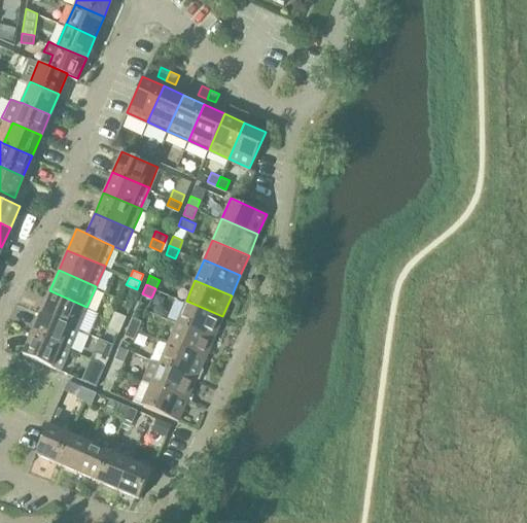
[(86,307),(49,290),(40,311),(78,327),(86,307)]
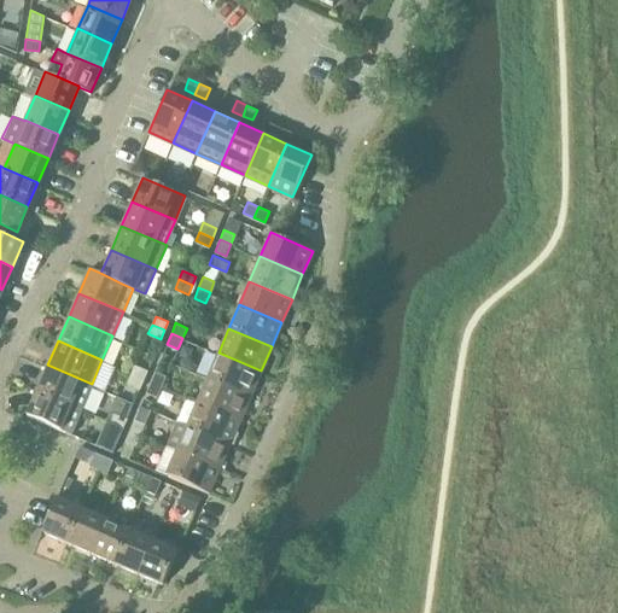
[(261,371),(219,352),(208,377),(250,395),(261,371)]
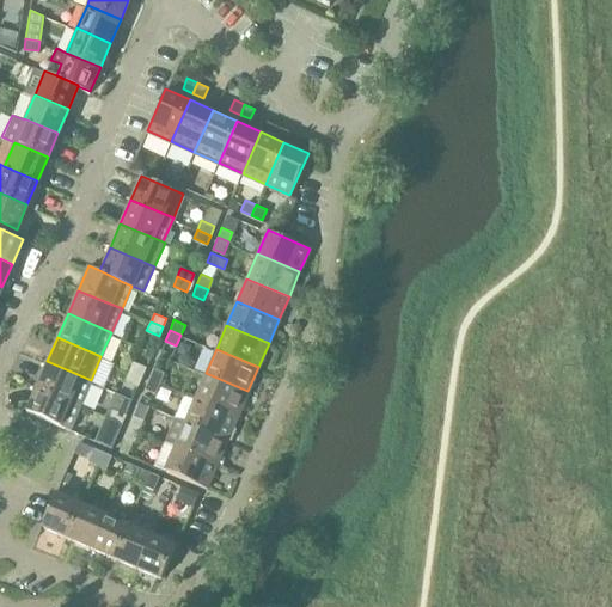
[(129,368),(142,374),(146,366),(133,360),(129,368)]
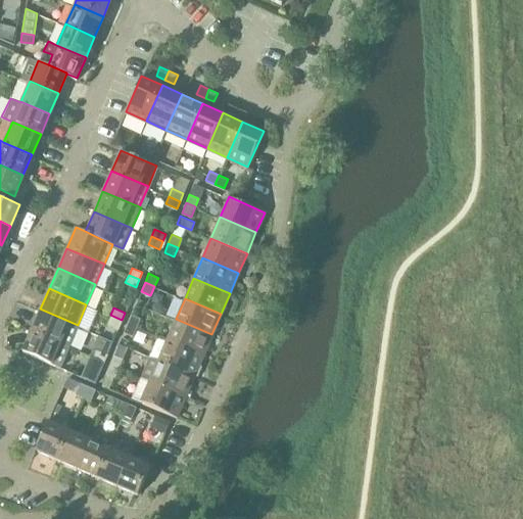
[(78,325),(40,309),(32,329),(68,345),(78,325)]
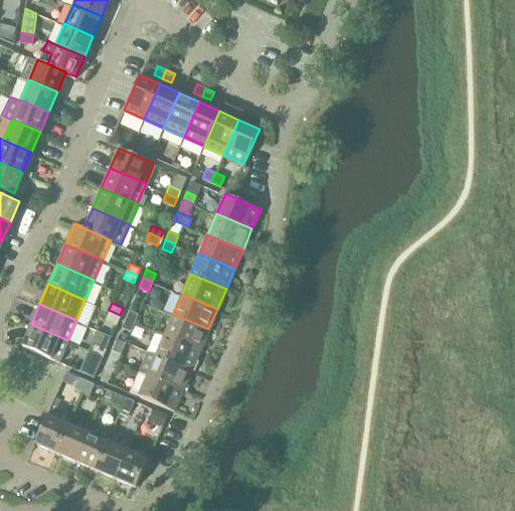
[(126,317),(135,321),(138,313),(129,309),(126,317)]
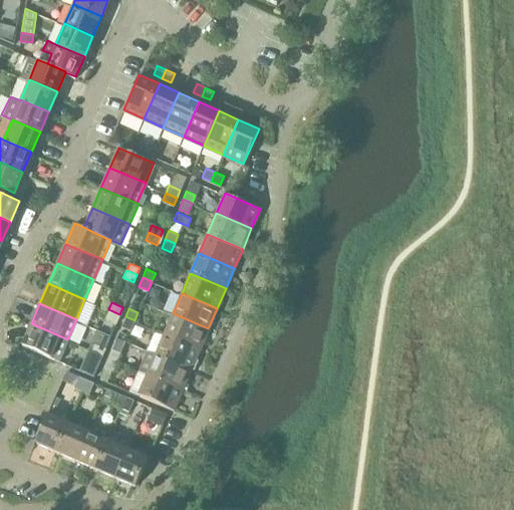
[(116,322),(119,314),(108,309),(105,317),(116,322)]
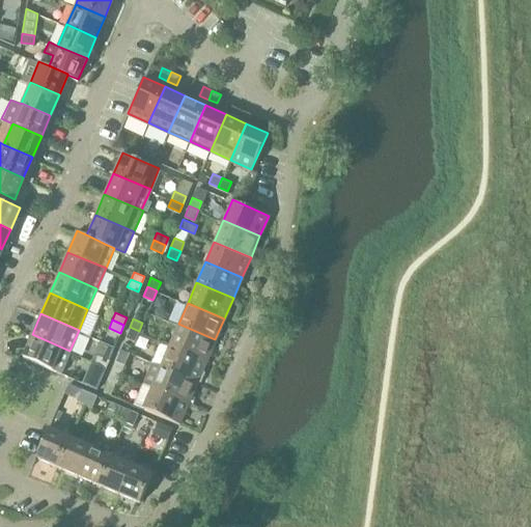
[(215,339),(178,324),(170,344),(206,360),(215,339)]
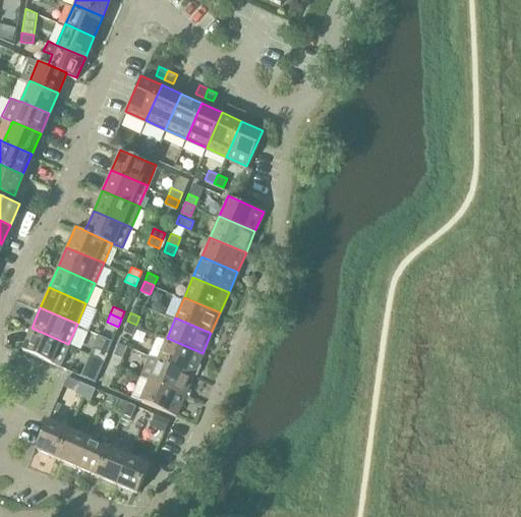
[(132,335),(136,325),(127,321),(123,331),(132,335)]
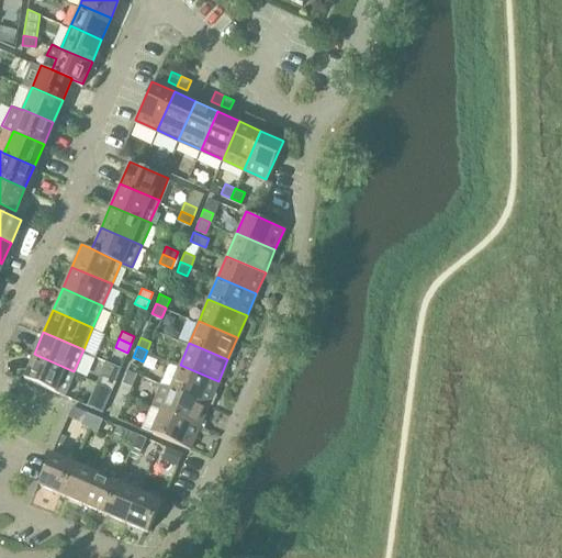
[(64,393),(74,371),(34,354),(24,376),(64,393)]
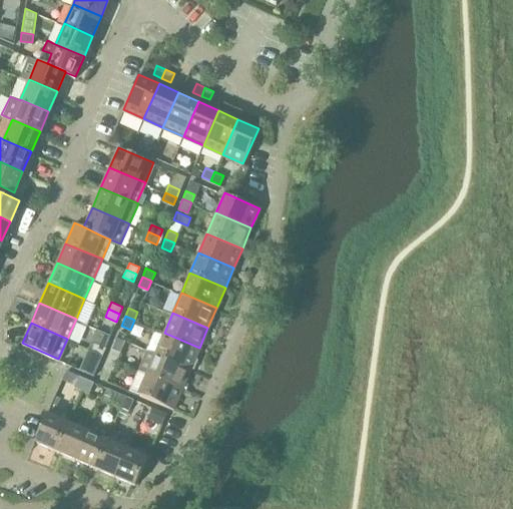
[(164,333),(155,353),(190,368),(199,348),(164,333)]
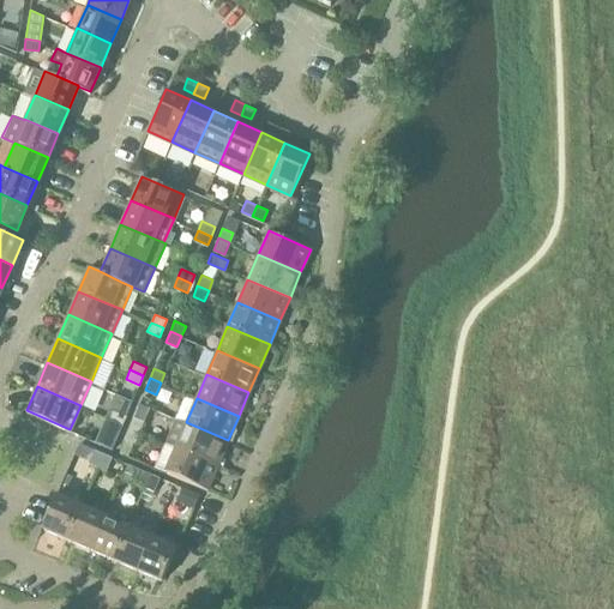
[(109,417),(122,423),(126,415),(113,409),(109,417)]
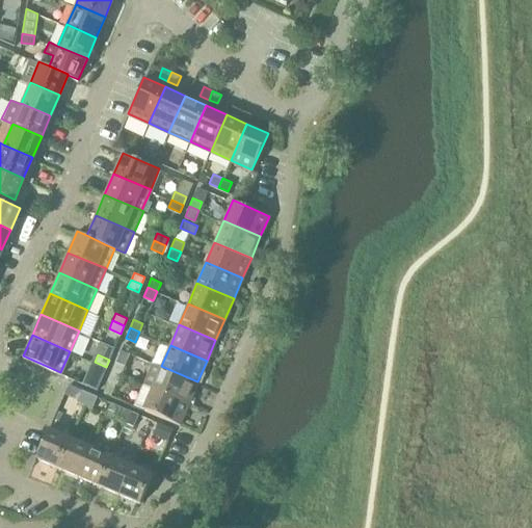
[(115,361),(112,369),(122,373),(125,365),(115,361)]
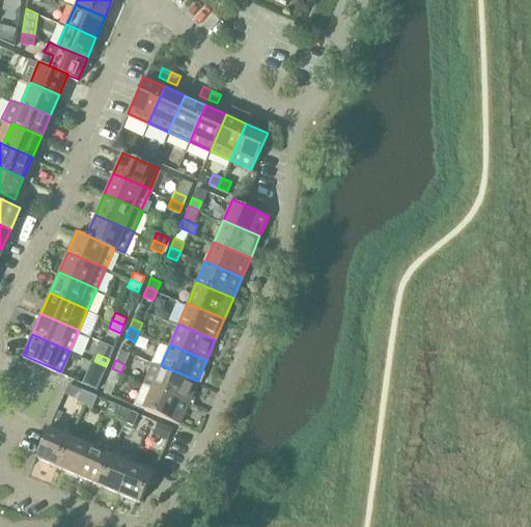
[(103,375),(106,366),(94,361),(90,369),(103,375)]
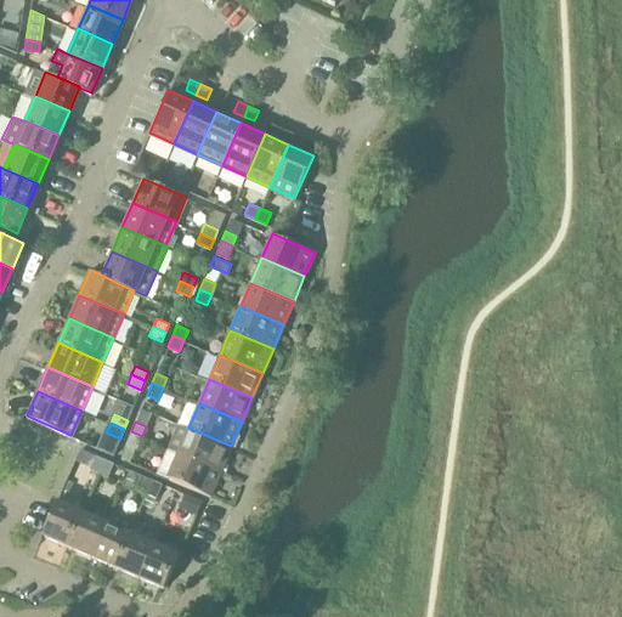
[(188,428),(177,423),(168,447),(177,452),(221,470),(231,446),(188,428)]
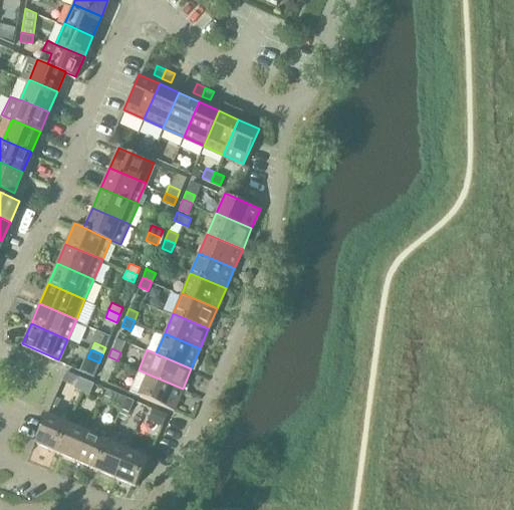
[(108,356),(104,365),(113,369),(117,360),(108,356)]
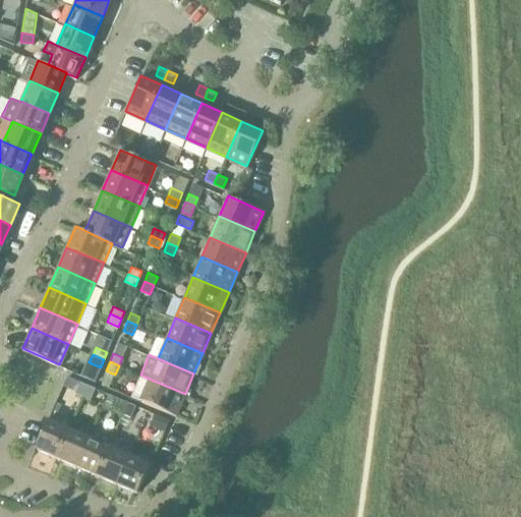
[(176,414),(185,394),(149,379),(140,399),(176,414)]
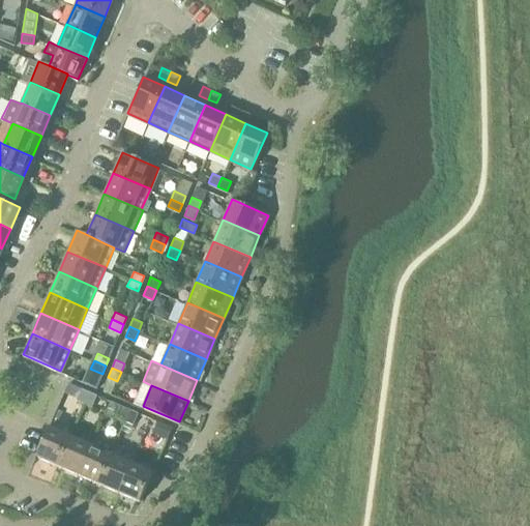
[(85,402),(90,390),(82,386),(77,398),(85,402)]
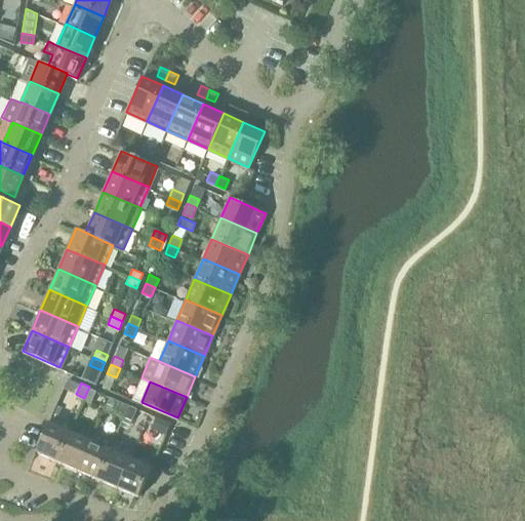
[(95,390),(89,387),(84,398),(91,401),(95,390)]
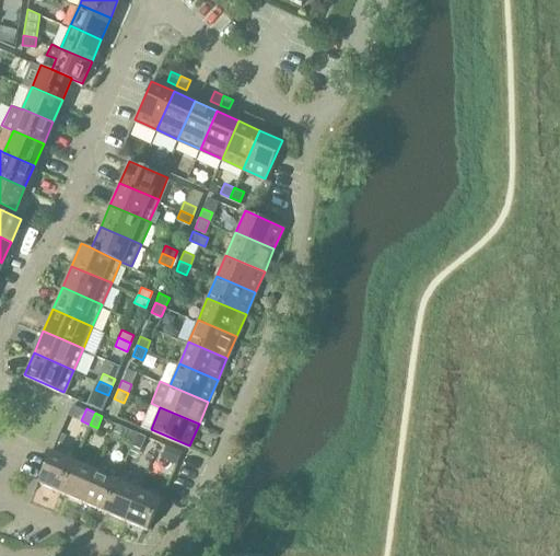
[(116,421),(113,429),(121,432),(120,436),(132,441),(138,431),(116,421)]
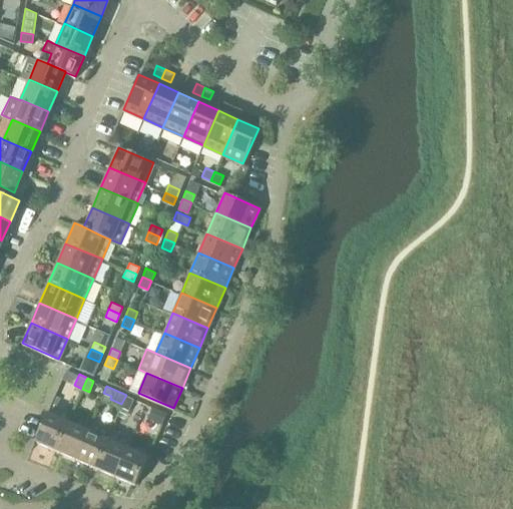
[(128,409),(133,398),(126,395),(121,404),(121,406),(128,409)]
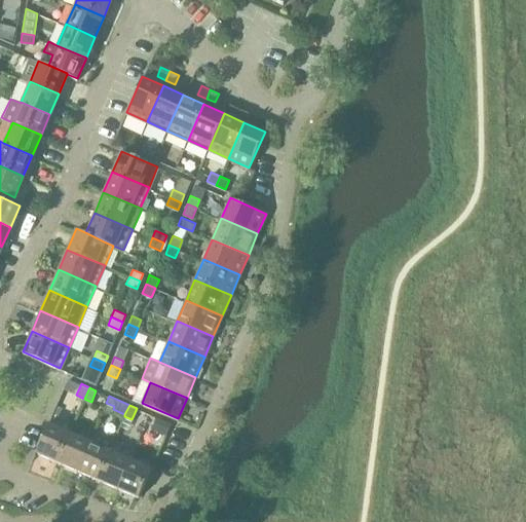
[(35,451),(58,460),(70,432),(73,423),(59,418),(55,425),(47,422),(35,451)]
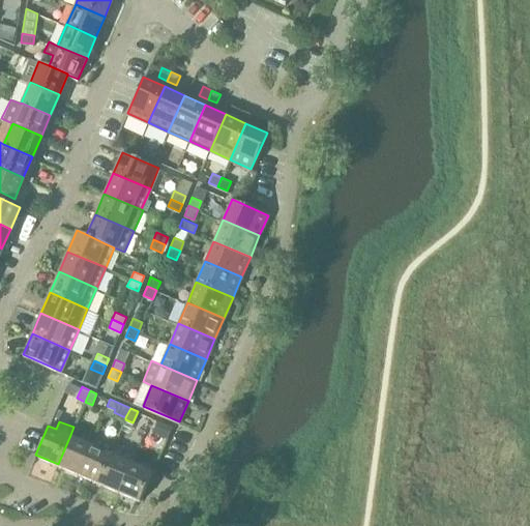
[(94,434),(90,443),(78,472),(98,481),(111,453),(115,442),(94,434)]
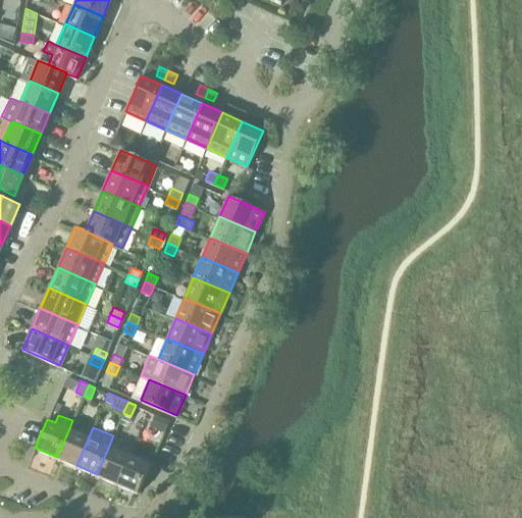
[(76,465),(89,436),(69,428),(57,457),(76,465)]
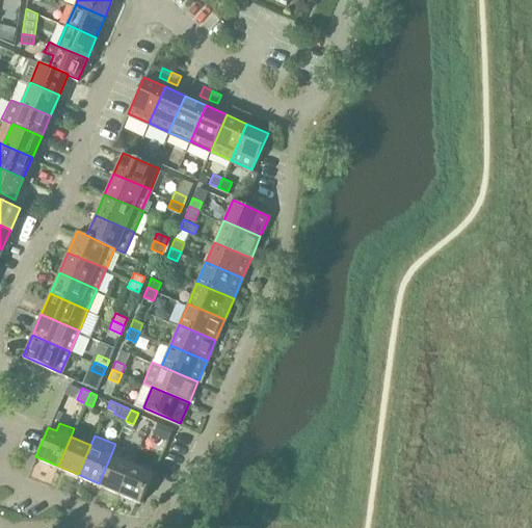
[(120,493),(132,464),(111,454),(99,483),(120,493)]
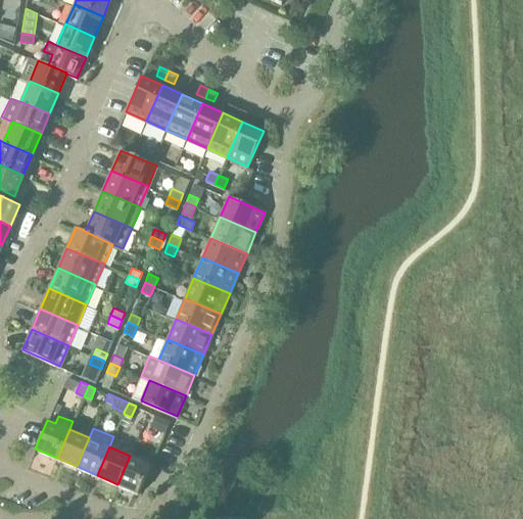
[(130,456),(117,484),(137,492),(150,464),(130,456)]
